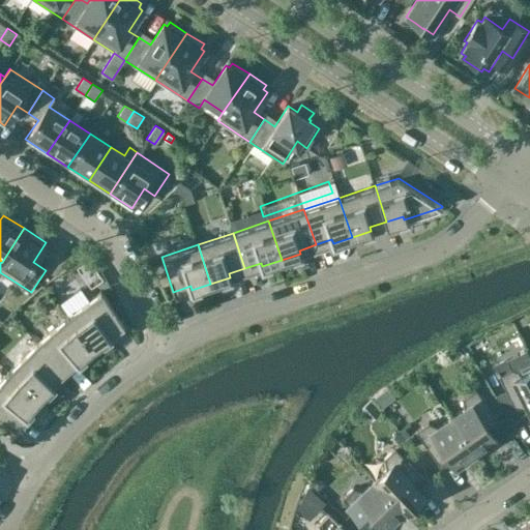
[(101,291),(67,316),(93,348),(109,336),(107,333),(122,322),(101,291)]
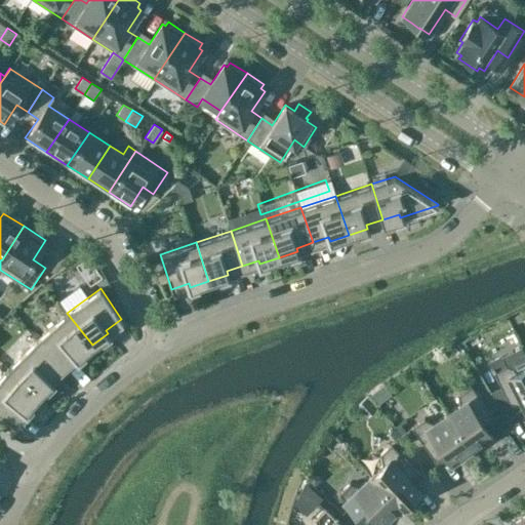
[(36,338),(62,366),(75,355),(77,357),(92,345),(67,313),(36,338)]
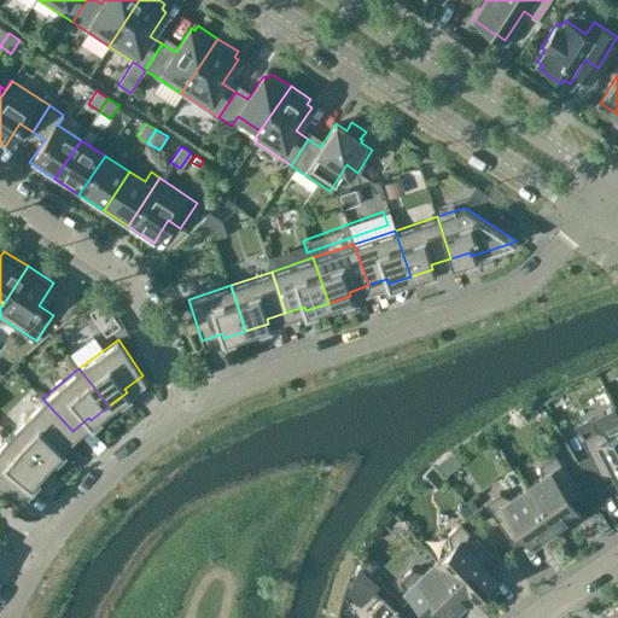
[(58,445),(73,431),(42,398),(10,433),(45,465),(62,449),(58,445)]
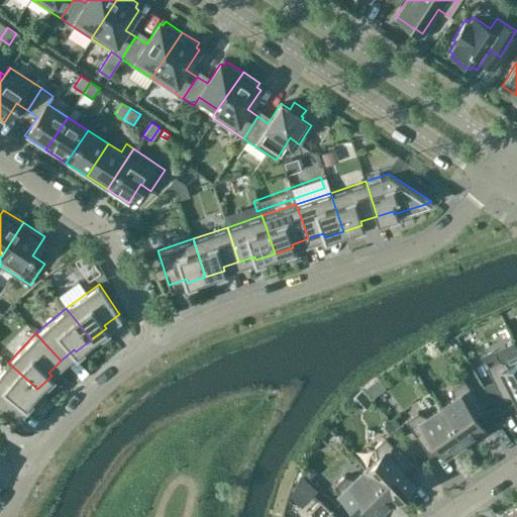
[(516,360),(508,366),(499,359),(486,366),(503,402),(514,397),(516,402),(516,360)]
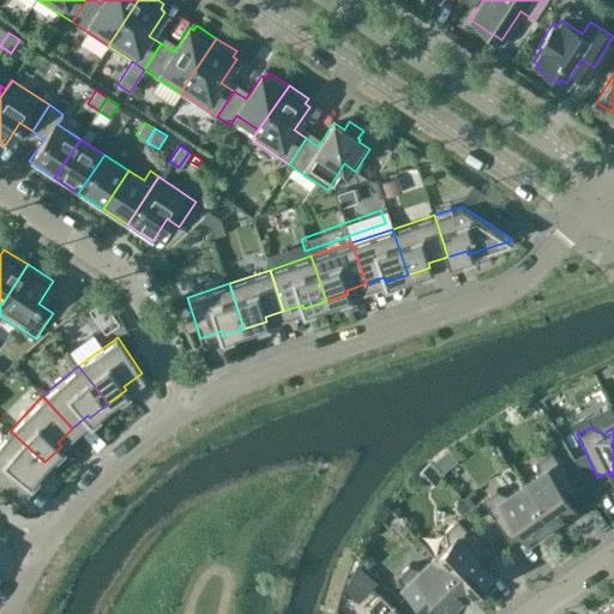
[(30,480),(44,462),(10,431),(0,440),(0,483),(13,494),(26,477),(30,480)]
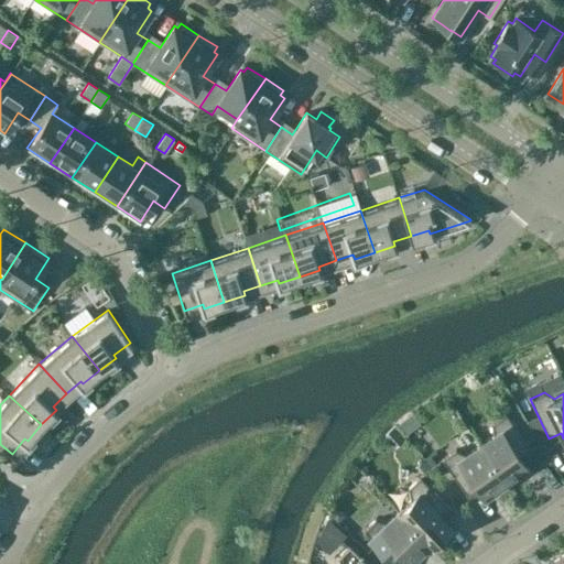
[(492,435),(479,445),(505,481),(527,466),(527,465),(525,465),(520,457),(531,449),(506,414),(492,423),(492,435)]
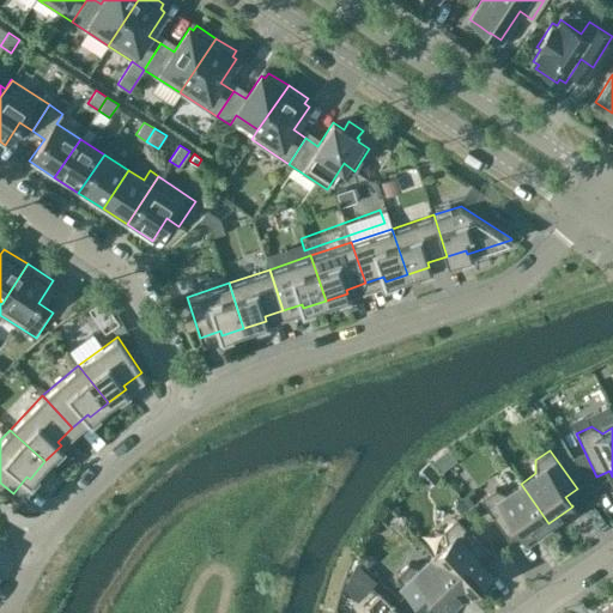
[(548,523),(521,484),(507,495),(495,489),(480,499),(508,538),(519,530),(525,538),(523,539),(525,540),(548,523)]
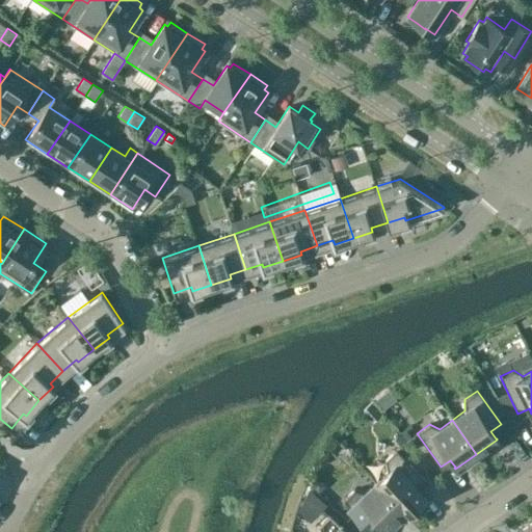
[(387,472),(375,482),(406,514),(425,497),(424,496),(423,496),(416,488),(424,479),(396,449),(384,460),(387,472)]
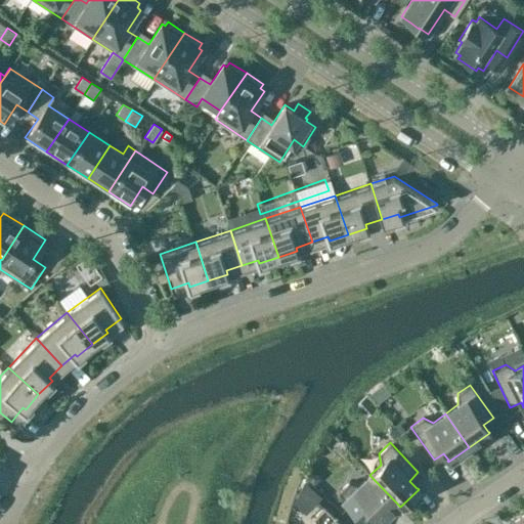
[(400,507),(369,475),(359,485),(348,482),(337,492),(365,522),(374,514),(380,520),(379,521),(380,522),(397,506),(398,506),(398,507),(399,508),(400,507)]
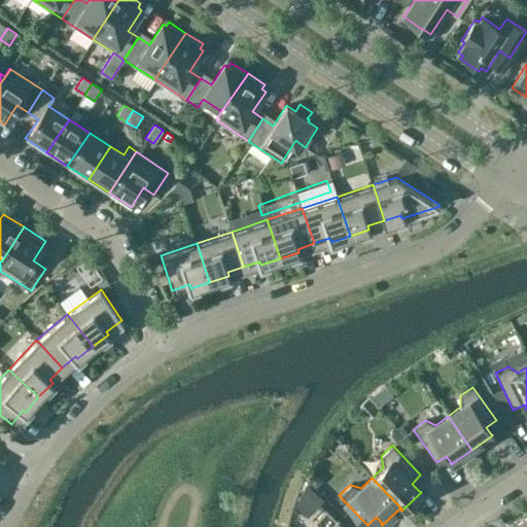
[(344,526),(325,510),(315,519),(317,526),(344,526)]
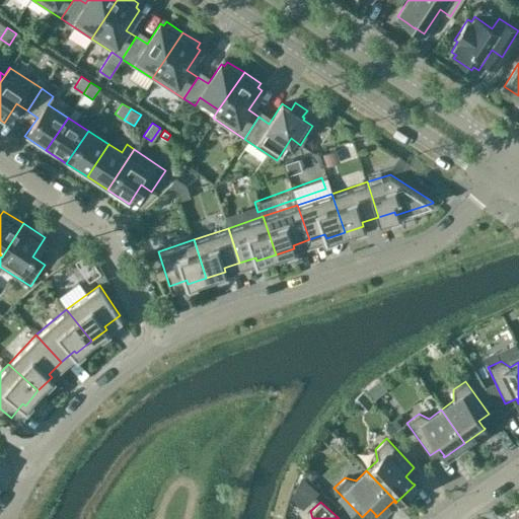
[(518,518),(518,509),(507,518),(518,518)]
